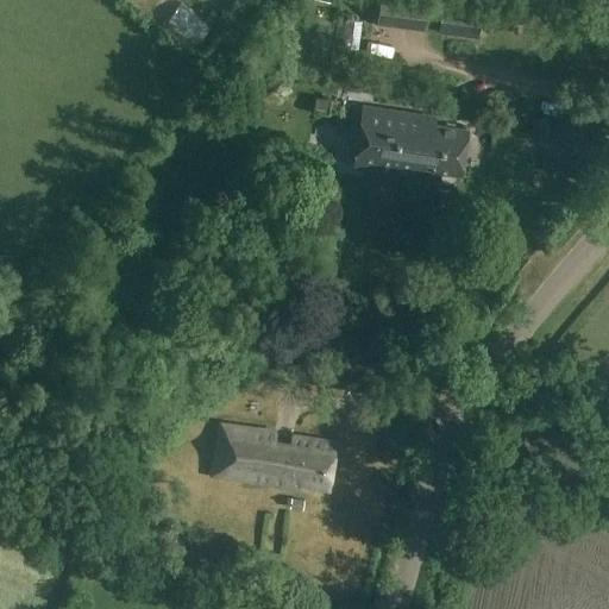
[(377,25),(426,31),(429,7),(380,0),(377,25)]
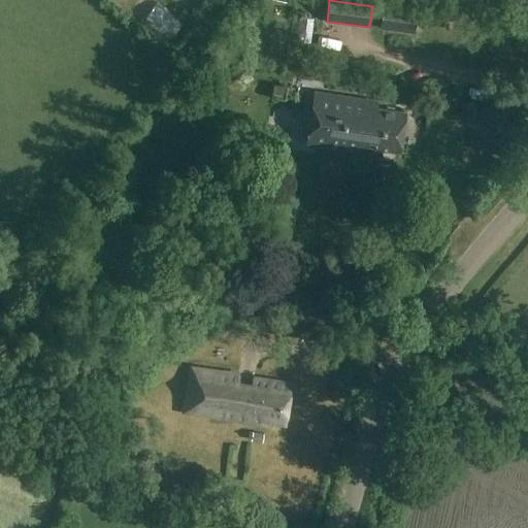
[(384,3),(384,4),(381,28),(414,32),(417,7),(384,3)]
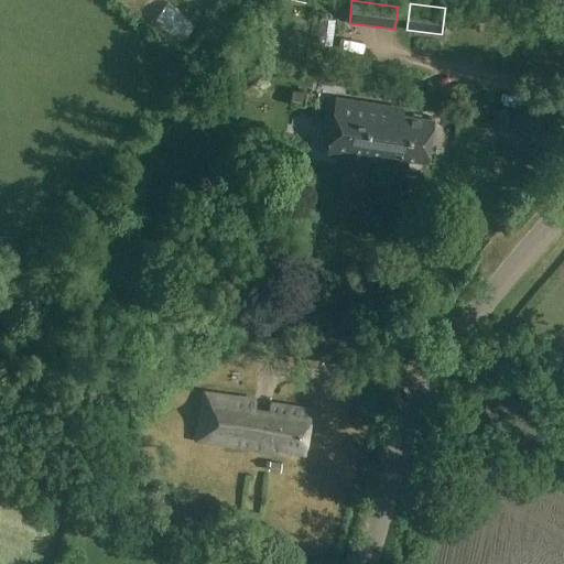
[(292,89),(291,102),(304,105),(304,100),(312,101),(313,91),(292,89)]
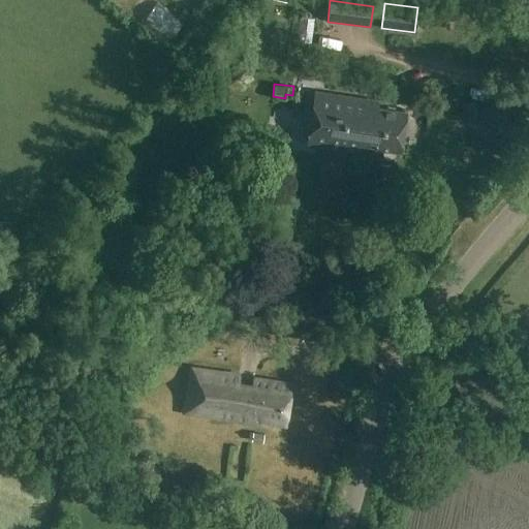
[(374,130),(377,107),(367,105),(368,99),(315,91),(307,145),(380,155),(381,149),(383,131),(374,130)]
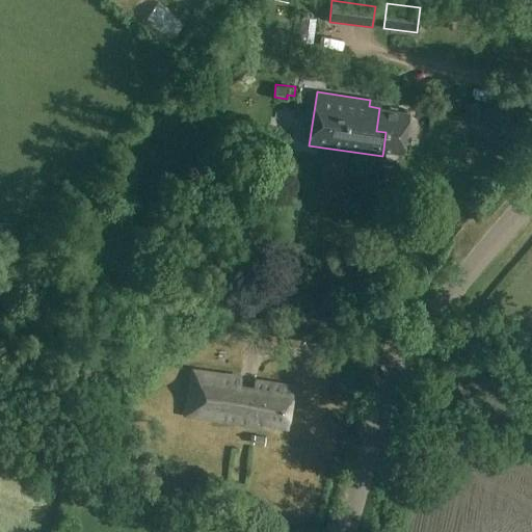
[(285,113),(307,112),(304,98),(284,100),(285,113)]
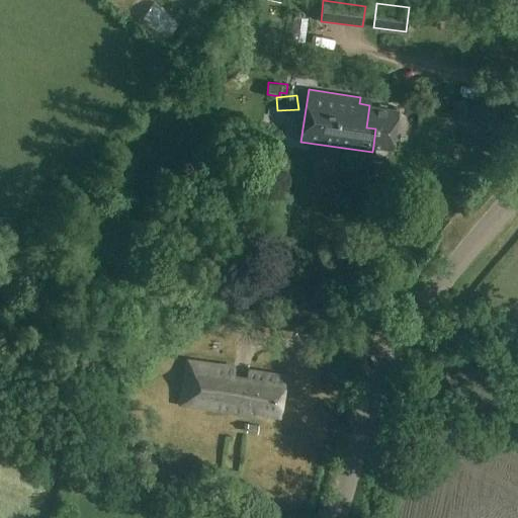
[(373,146),(393,148),(398,109),(369,105),(366,127),(375,128),(373,146)]
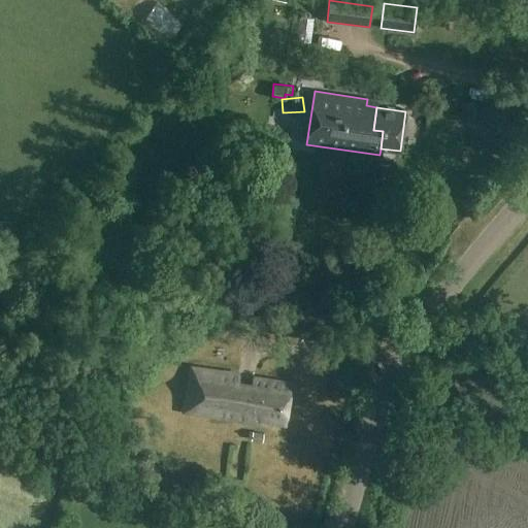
[(286,424),(292,384),(254,377),(252,385),(238,384),(239,374),(191,367),(184,411),(262,424),(263,421),(286,424)]
